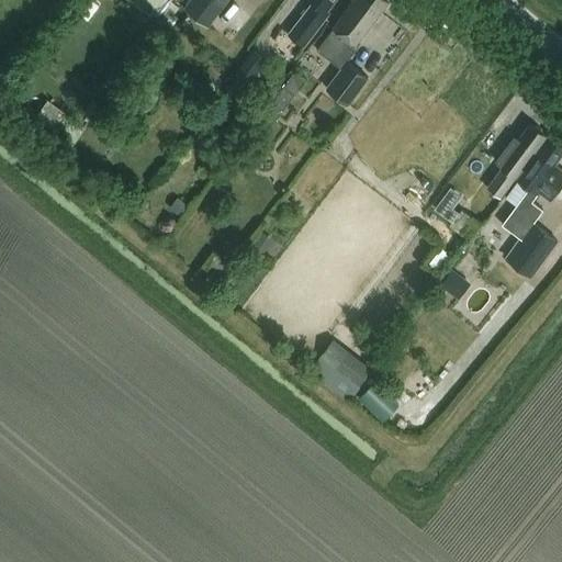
[(189,0),(184,7),(204,22),(220,0),(189,0)]
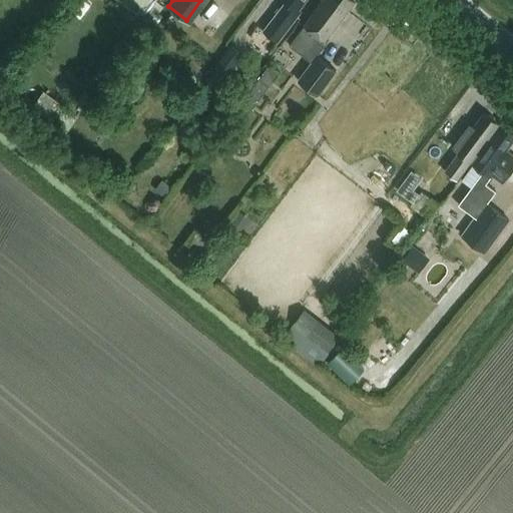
[(277,40),(301,10),(299,8),(305,0),(286,0),(287,0),(264,30),(277,40)]
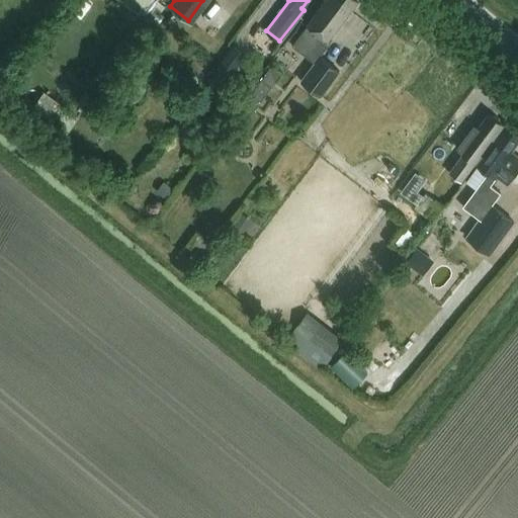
[(359,0),(358,0),(325,0),(306,25),(307,26),(292,46),(314,62),(299,80),(321,96),(340,70),(321,55),(331,41),(330,40),(359,0)]
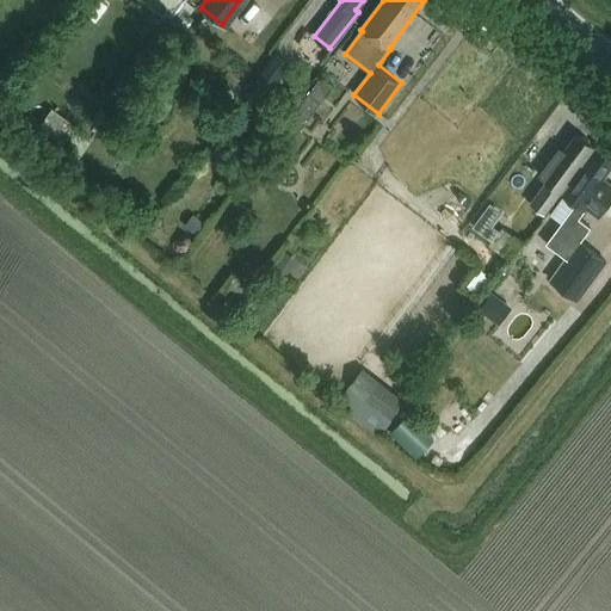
[(245,92),(259,103),(289,63),(276,53),(245,92)]
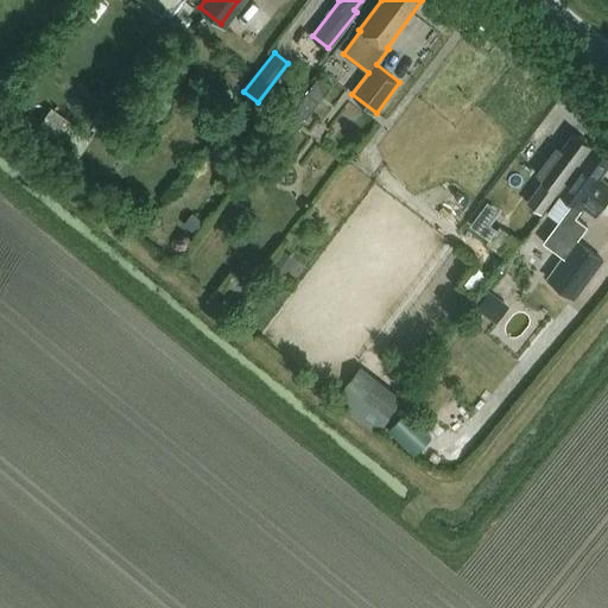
[(297,132),(330,84),(318,76),(289,116),(285,114),(268,138),(283,149),(295,131),(297,132)]
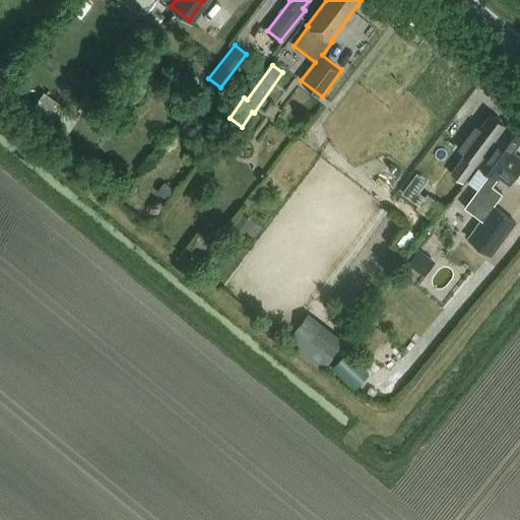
[(79,118),(45,91),(25,116),(61,142),(79,118)]
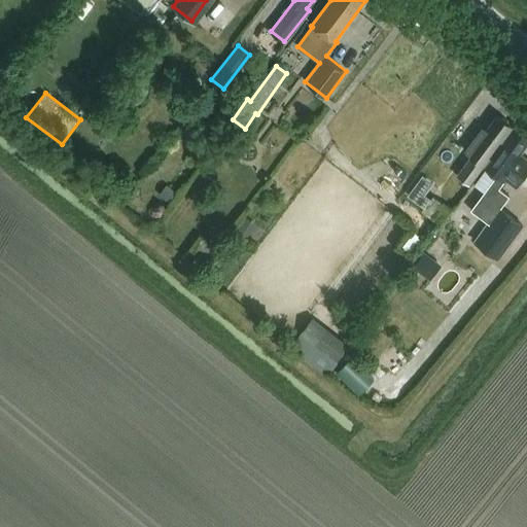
[(470,156),(456,176),(468,186),(513,127),(496,114),(486,129),(482,126),(463,151),(470,156)]
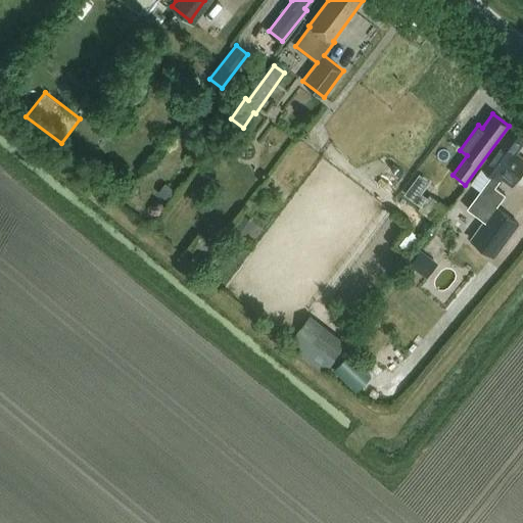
[(500,179),(511,187),(522,170),(522,156),(518,152),(522,144),(522,135),(511,127),(481,168),(491,175),(486,183),(493,188),(500,179)]
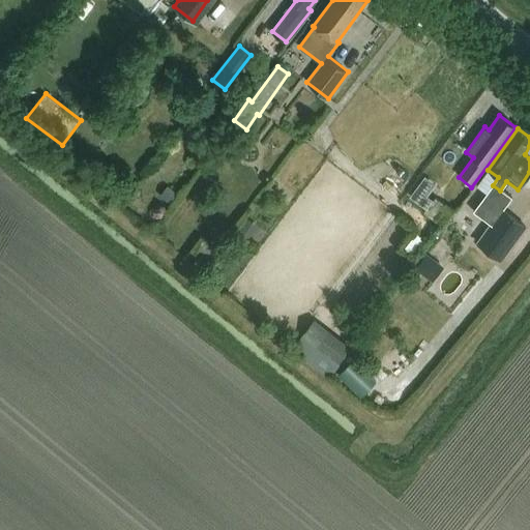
[(475,243),(501,261),(526,226),(500,208),(475,243)]
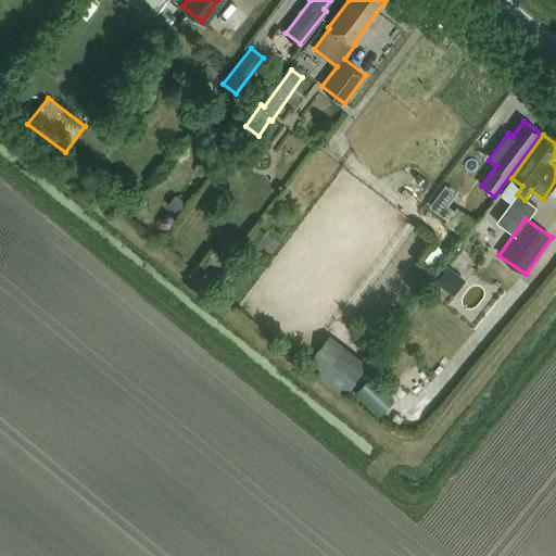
[(331,335),(308,364),(345,393),(368,365),(331,335)]
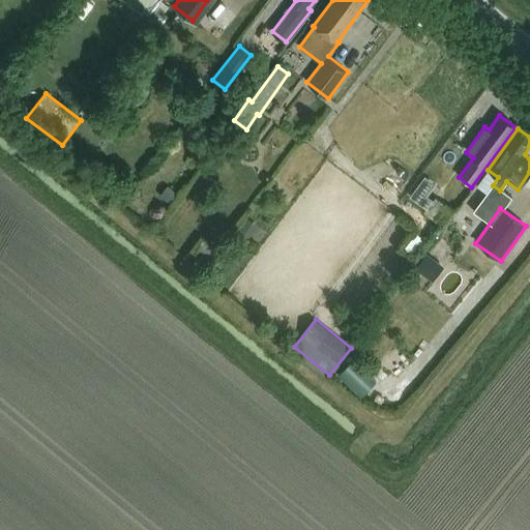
[(376,382),(353,359),(339,375),(362,396),(376,382)]
